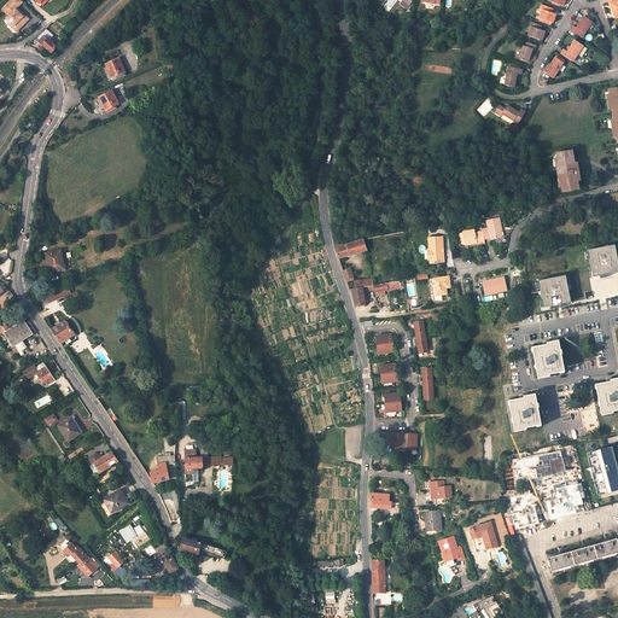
[(19,0),(11,0),(3,9),(9,16),(6,18),(11,23),(18,29),(29,19),(22,12),(19,13),(16,10),(17,7),(22,3),(19,0)]
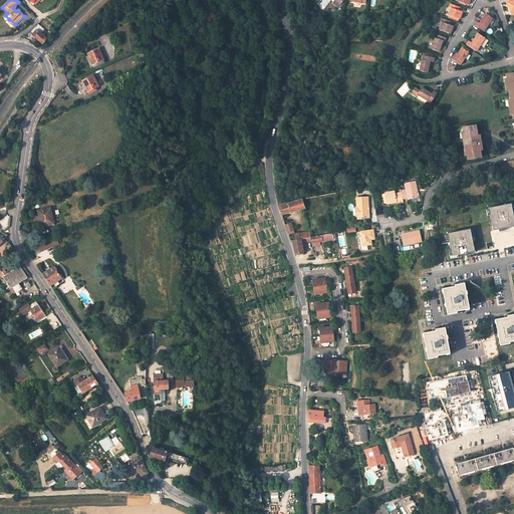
[(460,19),(462,11),(459,10),(460,7),(451,4),(450,7),(451,8),(449,15),(452,16),(457,18),(460,19)]
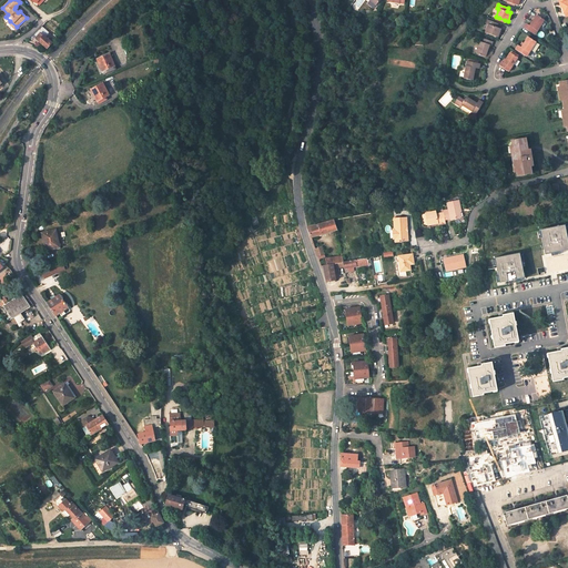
[(535,34),(545,20),(537,16),(533,21),(530,26),(527,24),(526,23),(524,28),(535,34)]
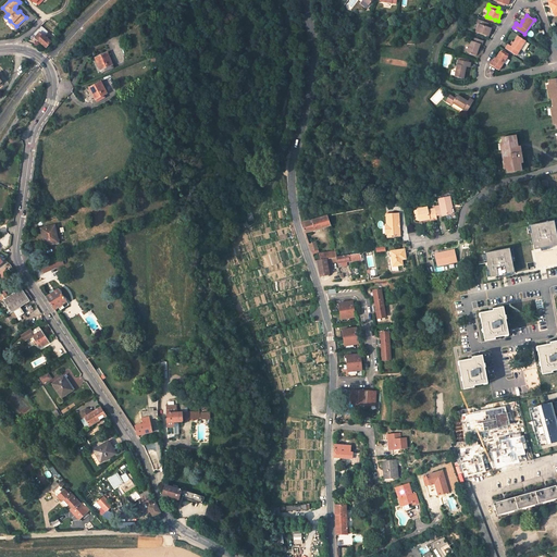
[(489,36),(491,28),(487,27),(489,23),(478,20),(477,23),(478,23),(479,24),(478,28),(477,32),(489,36)]
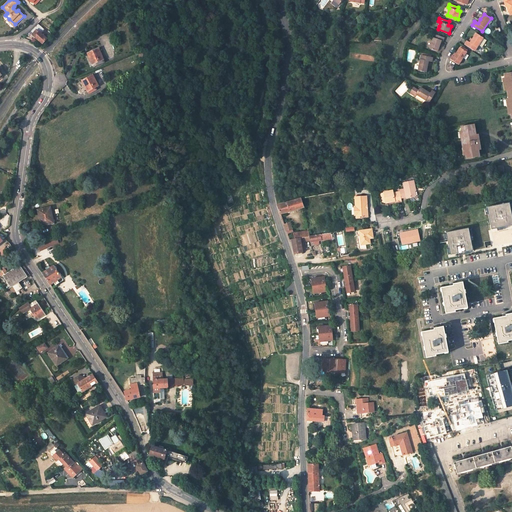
[(47,39),(37,30),(33,35),(35,37),(42,44),(47,39)]
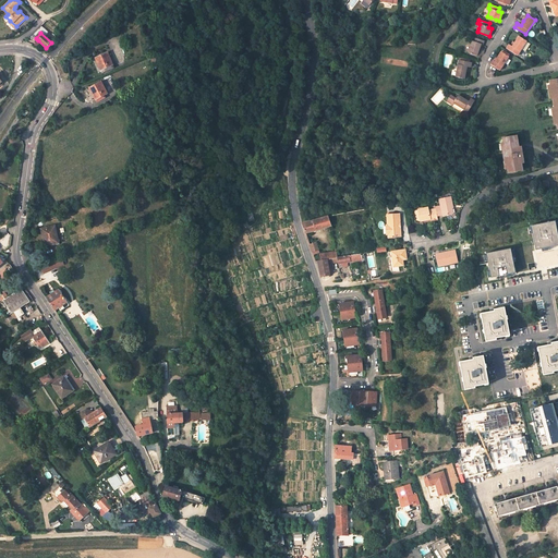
[(507,49),(517,56),(521,48),(525,51),(530,44),(525,41),(526,40),(519,36),(516,43),(512,47),(510,46),(509,45),(507,49)]
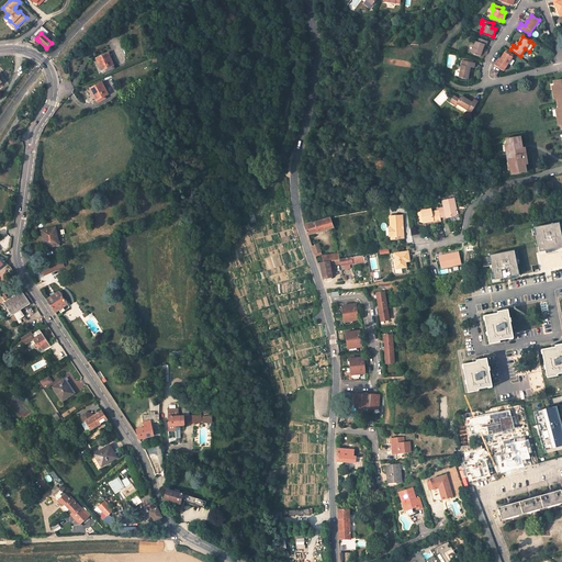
[(486,45),(487,42),(478,37),(472,54),(480,56),(482,49),(484,44),(486,45)]
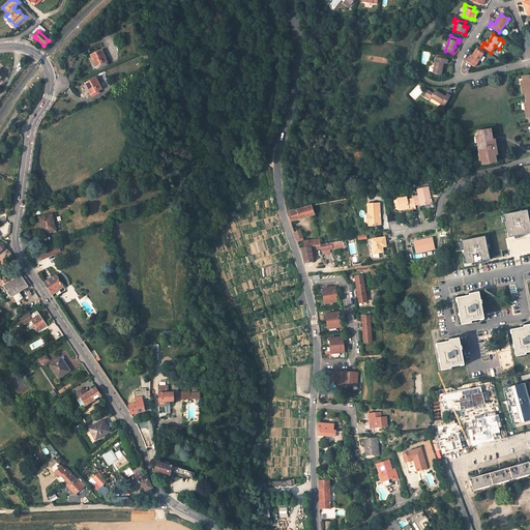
[(108,62),(102,50),(90,55),(95,67),(99,65),(108,62)]
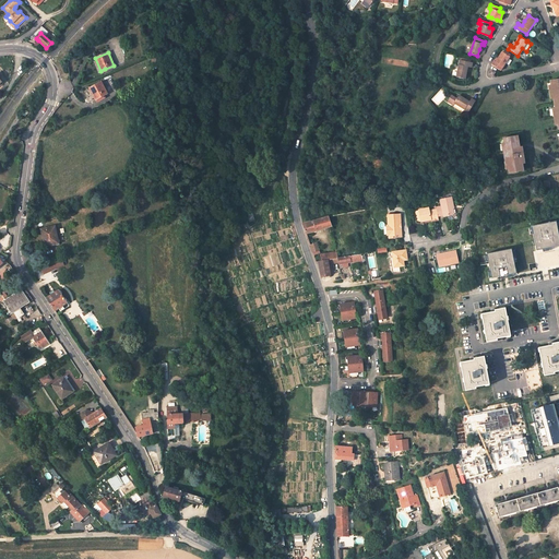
[(501,71),(510,57),(502,52),(498,58),(496,62),(494,61),(491,64),(501,71)]
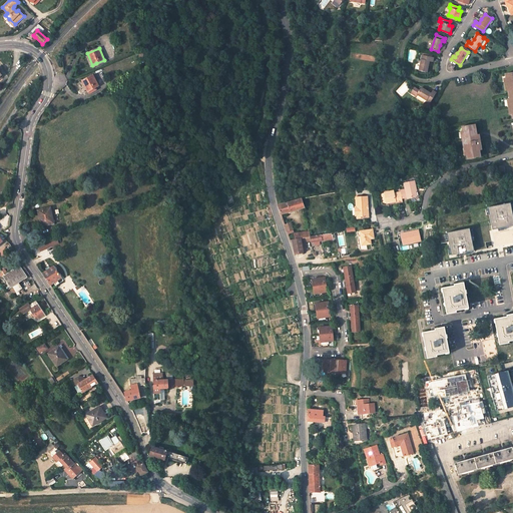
[(432,62),(434,58),(422,55),(419,71),(427,72),(429,64),(430,61),(432,62)]
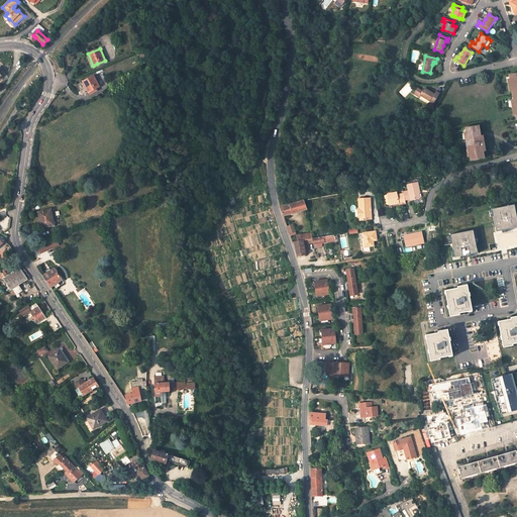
[(99,87),(93,76),(82,82),(88,93),(99,87)]
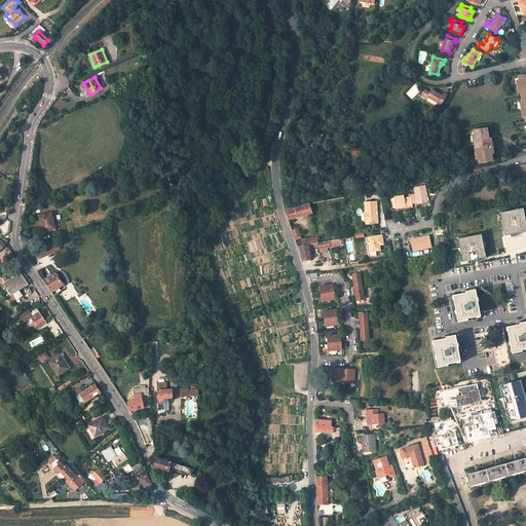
[(438,94),(431,89),(429,92),(425,89),(422,95),(427,99),(428,98),(441,106),(443,102),(446,98),(447,96),(444,92),(443,95),(442,96),(438,94)]
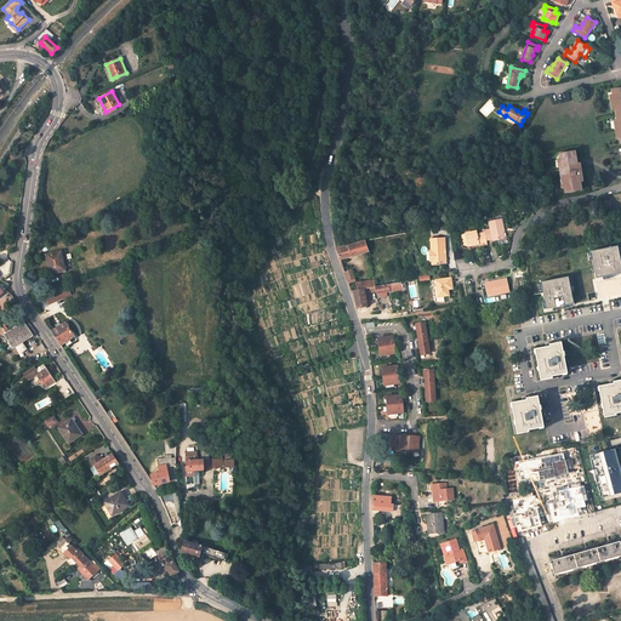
[(565,193),(581,189),(580,182),(580,180),(584,180),(581,165),(577,165),(576,161),(575,151),(558,153),(559,159),(560,167),(563,180),(564,188),(565,193)]
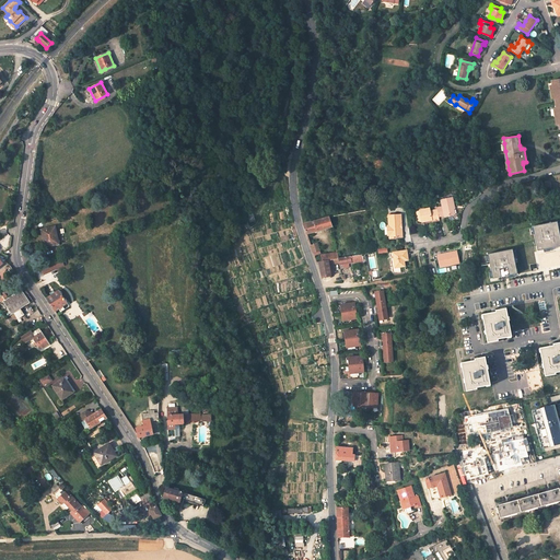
[(455,197),(441,200),(441,202),(442,207),(444,217),(444,218),(455,216),(454,209),(453,207),(457,206),(455,197)]
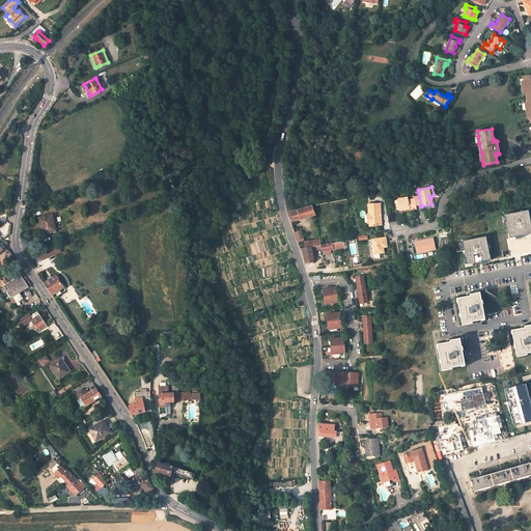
[(409,210),(410,211),(416,210),(416,206),(414,199),(408,200),(408,197),(397,199),(400,211),(400,212),(409,210)]
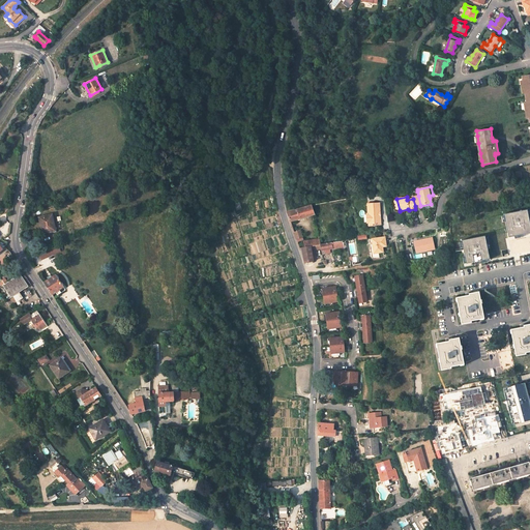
[(379,203),(366,204),(367,214),(370,214),(371,225),(372,225),(375,224),(376,226),(381,225),(379,203)]
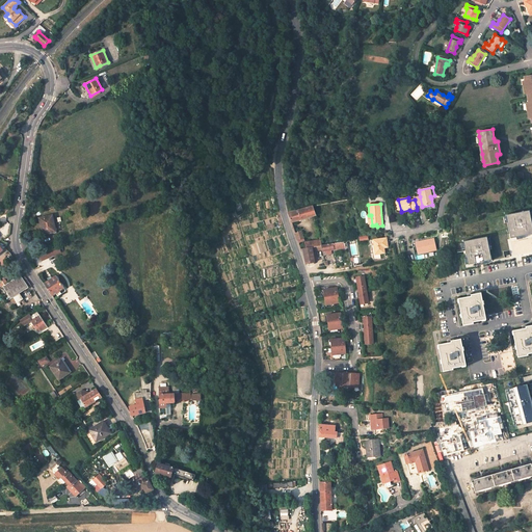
[(291,223),(316,216),(313,206),(288,213),(291,223)]
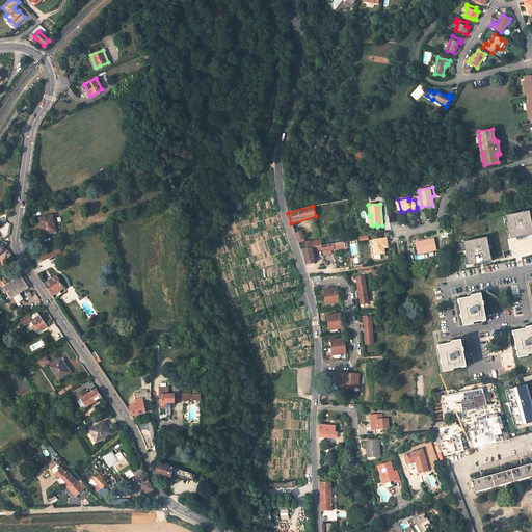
[(506,223),(510,239),(515,238),(516,240),(523,239),(522,237),(531,234),(531,227),(531,228),(530,217),(531,216),(531,215),(531,211),(529,212),(529,211),(505,215),(505,217),(503,218),(504,223),(506,223)]
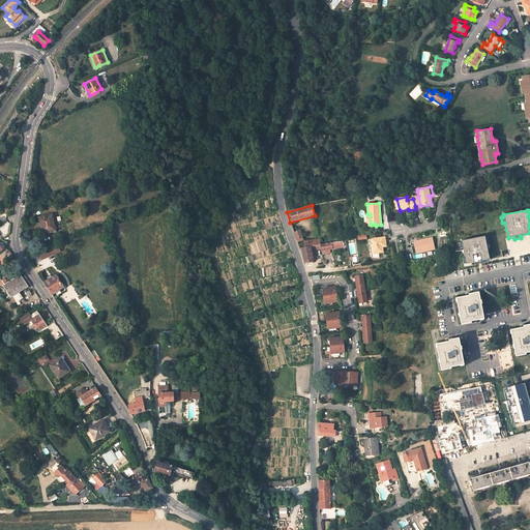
[(55,225),(53,214),(39,217),(40,225),(43,224),(46,233),(54,231),(53,225),(55,225)]
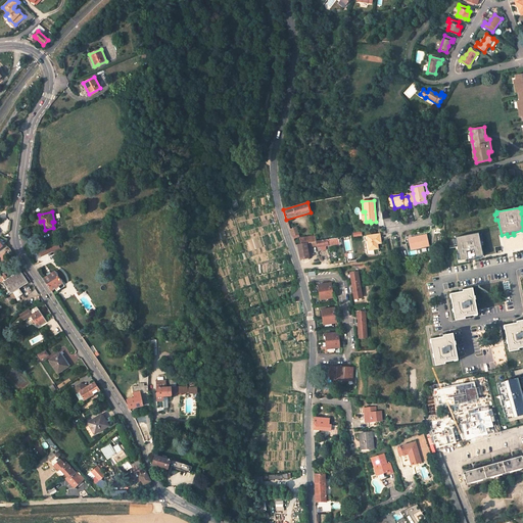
[(299,236),(296,228),(289,230),(292,239),(299,236)]
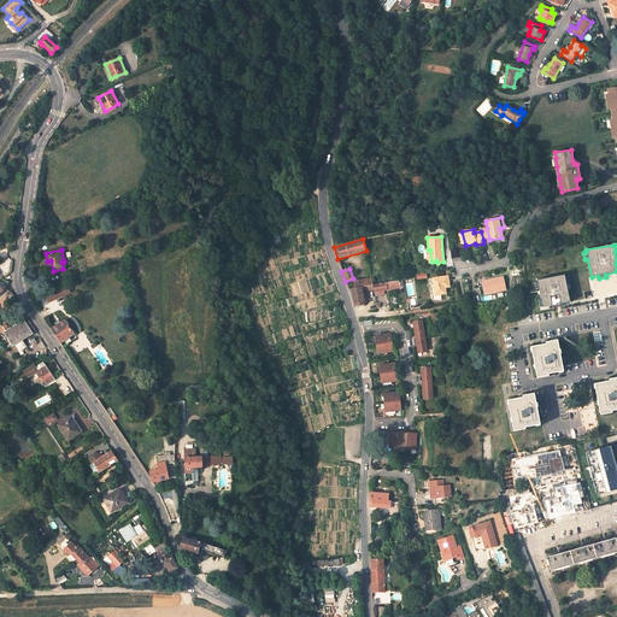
[(446,294),(445,288),(446,288),(446,285),(448,285),(447,276),(433,278),(433,285),(430,285),(430,291),(434,291),(435,295),(432,295),(433,301),(441,300),(441,294),(446,294)]
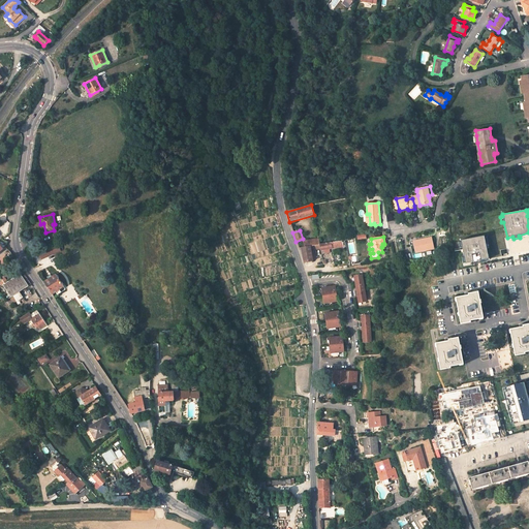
[(432,237),(413,241),(414,245),(416,252),(434,248),(432,237)]
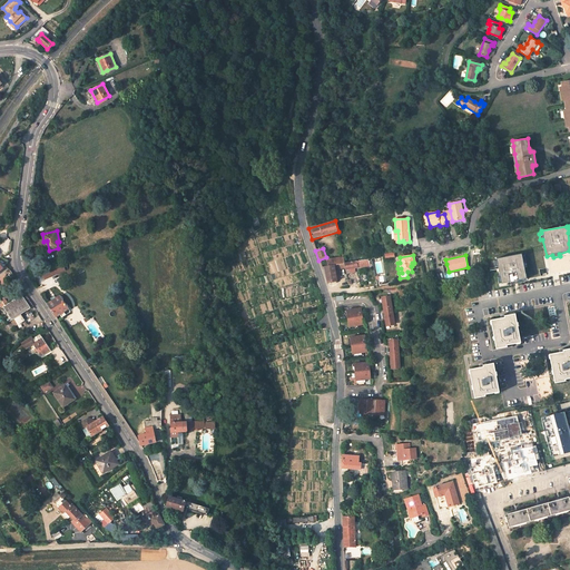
[(501,284),(501,285),(513,283),(514,285),(520,284),(520,281),(527,279),(523,263),(526,262),(524,256),(521,256),(521,255),(495,259),(497,261),(493,262),(494,267),(498,267),(500,278),(497,278),(499,285),(501,284)]
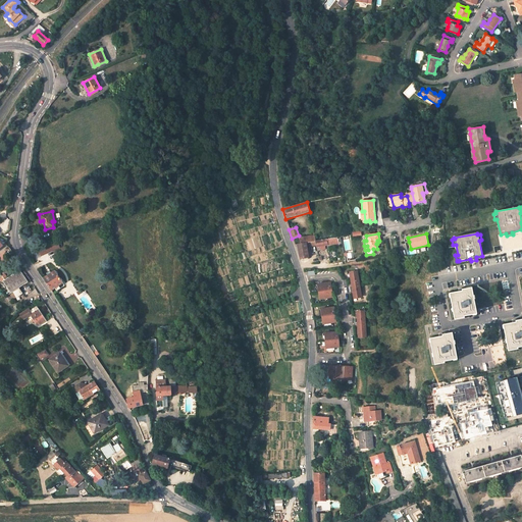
[(325,246),(338,244),(338,246),(342,245),(340,237),(316,241),(316,246),(317,248),(325,246)]
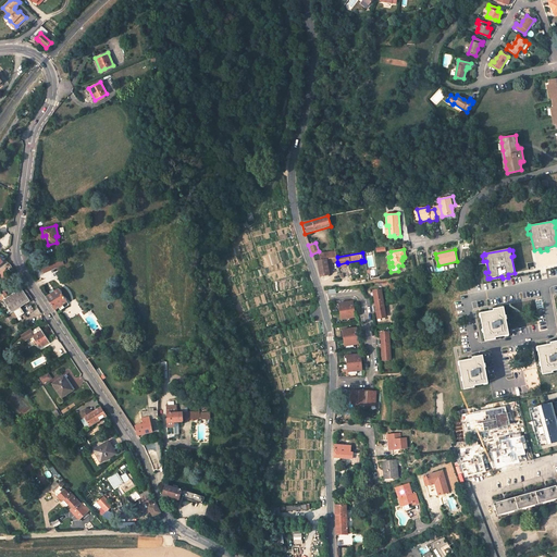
[(53,260),(57,267),(63,263),(61,257),(53,260)]
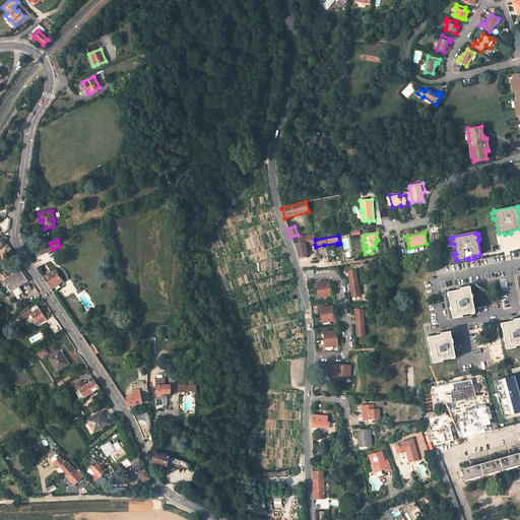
[(299,258),(308,257),(306,247),(305,242),(300,243),(296,244),(299,258)]
